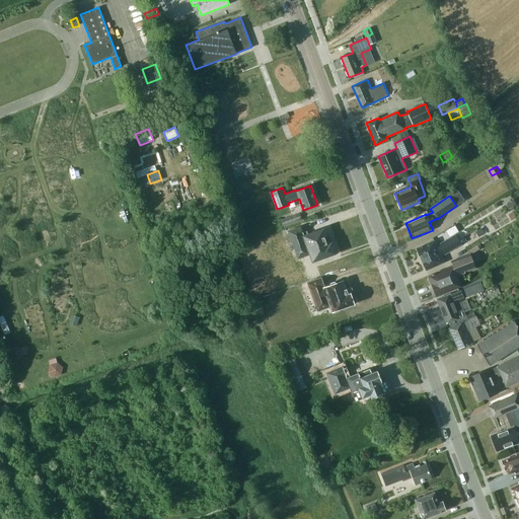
[(511,221),(516,219),(512,212),(507,214),(511,221)]
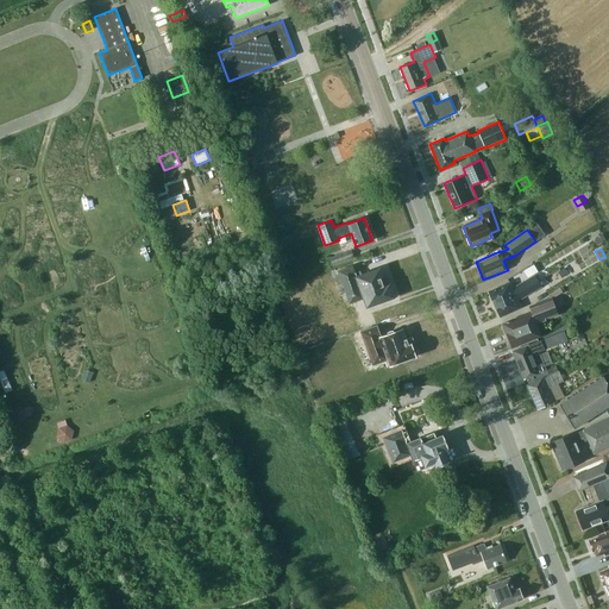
[(355,258),(351,250),(330,258),(333,267),(355,258)]
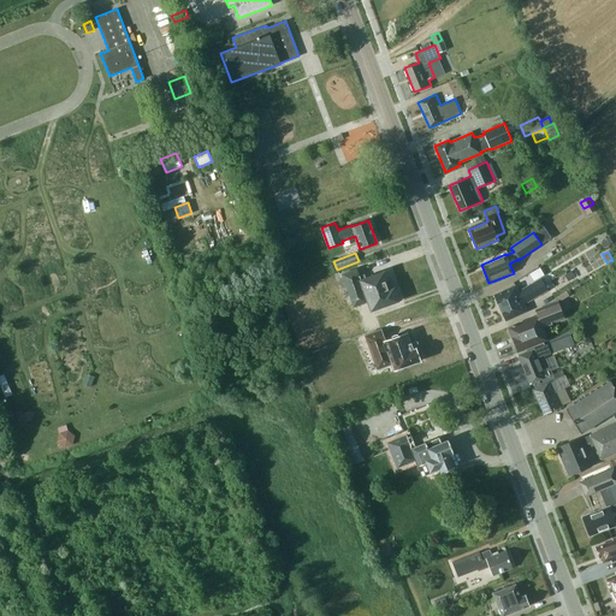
[(362,280),(357,268),(342,274),(354,307),(368,302),(372,311),(398,301),(394,289),(390,290),(384,272),(362,280)]
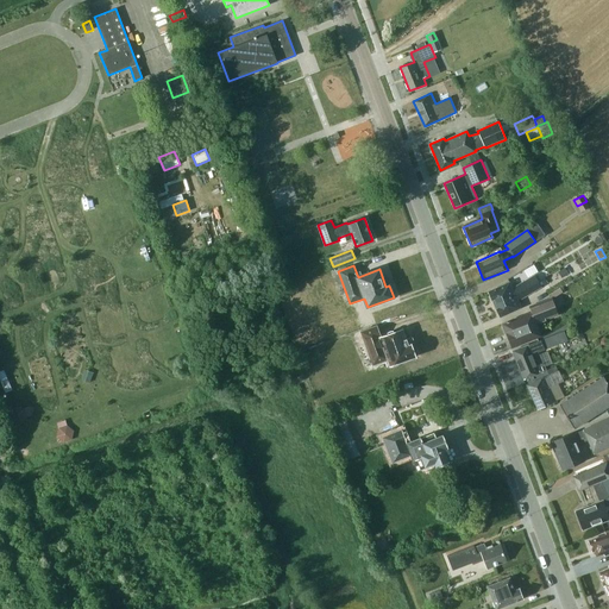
[(557,272),(562,280),(569,275),(565,268),(557,272)]
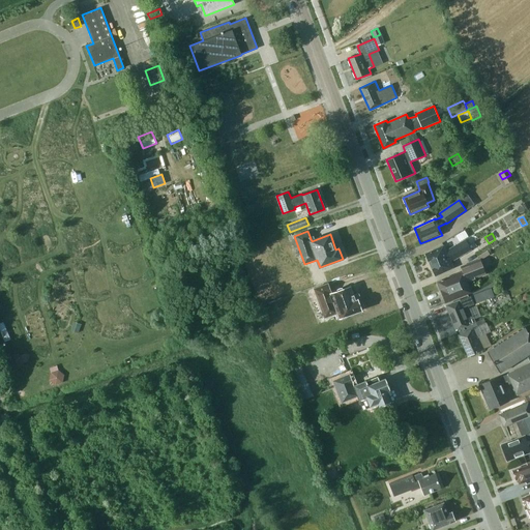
[(449,257),(469,245),(467,241),(454,247),(453,246),(446,251),(444,245),(425,254),(430,265),(449,257)]
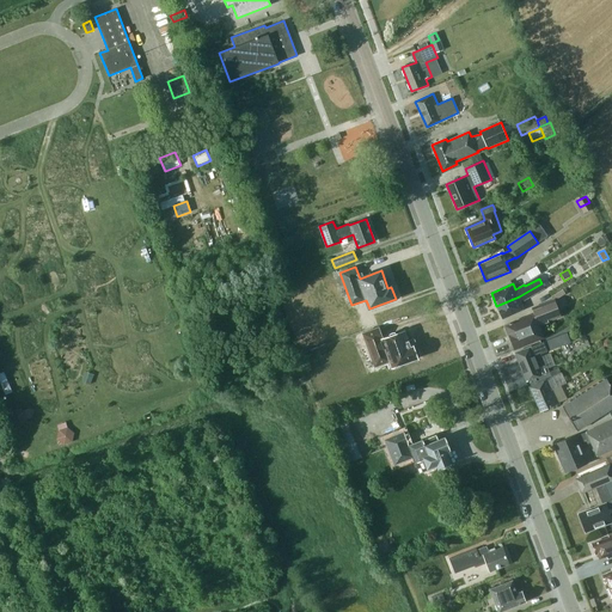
[(519,297),(496,306),(502,318),(524,310),(521,303),(544,288),(542,283),(519,297)]
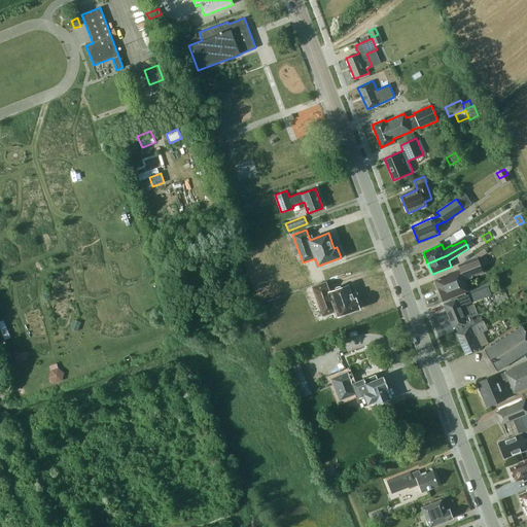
[(468,291),(463,280),(483,273),(478,257),(457,266),(459,270),(434,280),(443,301),(468,291)]
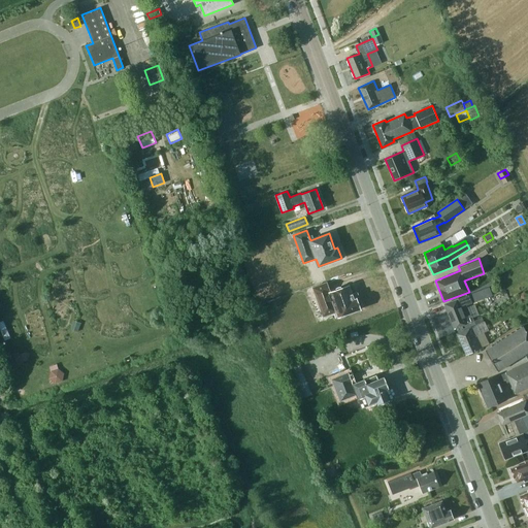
[(330,293),(330,292),(327,283),(314,288),(324,317),(336,311),(338,317),(358,309),(354,299),(349,286),(330,293)]
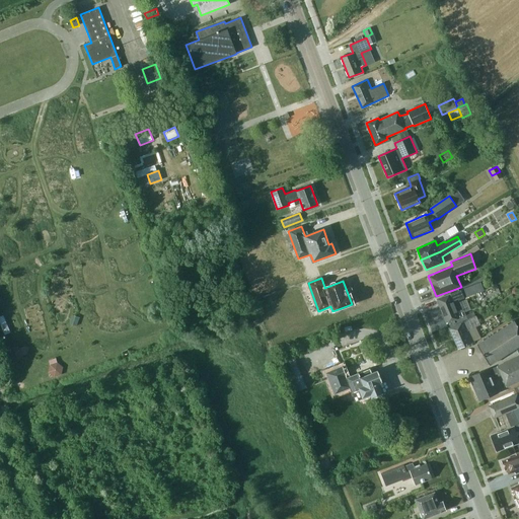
[(461,290),(460,290),(464,298),(484,290),(480,282),(468,287),(461,290)]
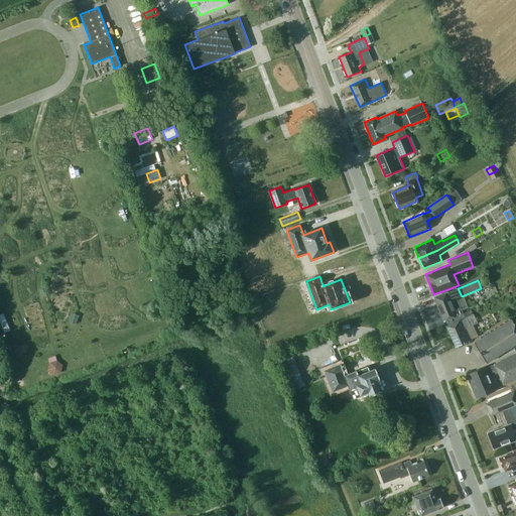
[(458,300),(457,300),(456,298),(462,296),(458,288),(447,292),(434,297),(443,321),(455,317),(463,313),(458,300)]
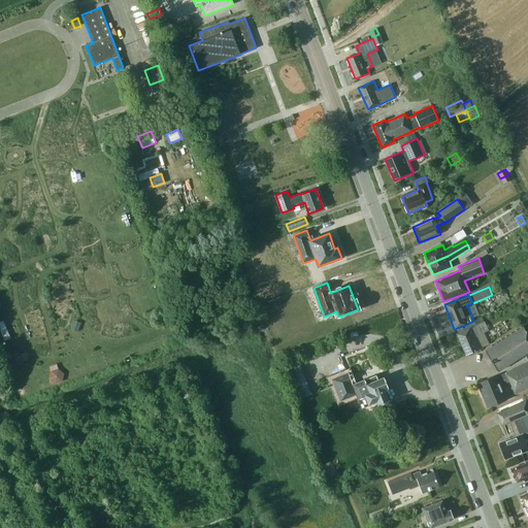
[(457,334),(466,355),(482,348),(476,336),(481,334),(477,325),(475,326),(472,327),(457,334)]
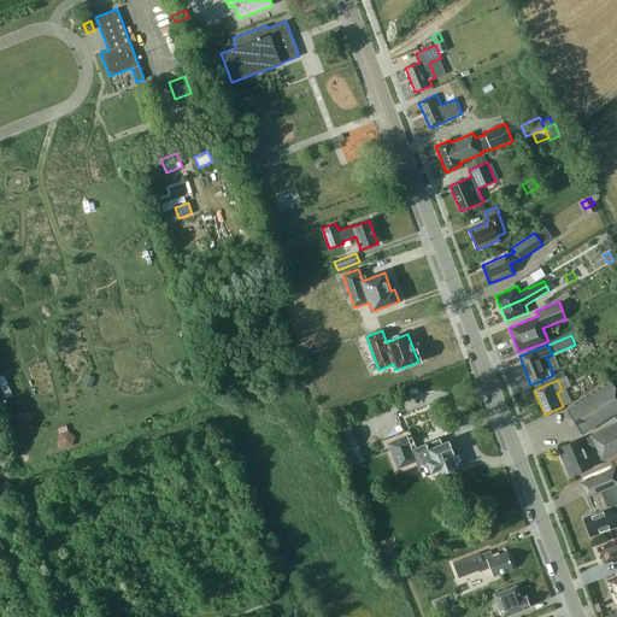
[(616,423),(591,435),(591,436),(595,447),(601,460),(616,453),(616,389),(612,382),(568,410),(582,434),(613,413),(616,421),(616,423)]
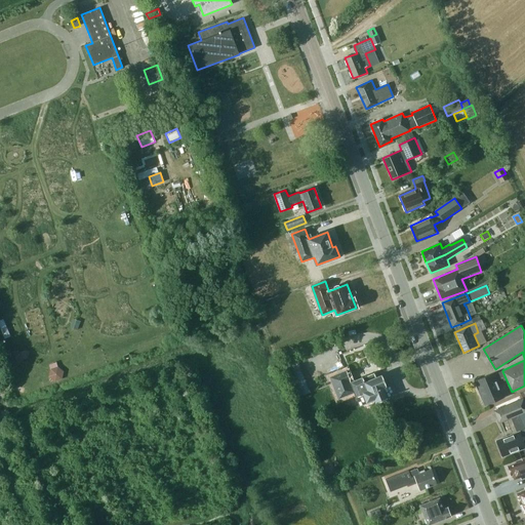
[(13,351),(8,357),(11,364),(13,364),(13,367),(15,367),(15,365),(18,365),(24,360),(22,352),(13,351)]
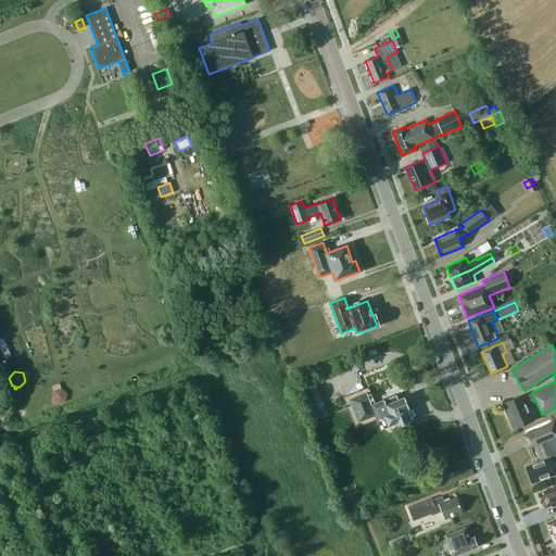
[(53,391),(52,400),(54,401),(52,403),(54,404),(55,403),(58,405),(66,402),(67,394),(62,389),(53,391)]
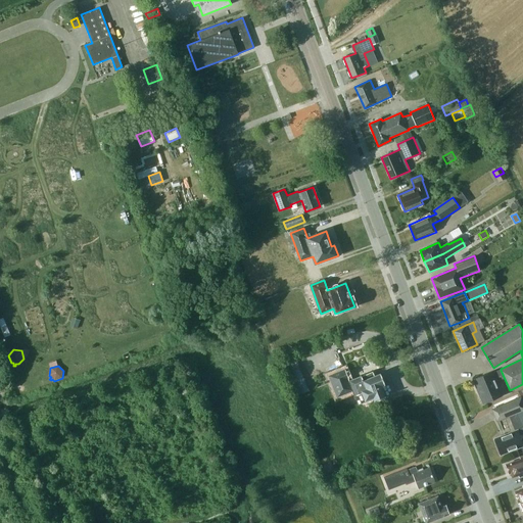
[(372,372),(349,381),(345,370),(329,376),(337,397),(353,391),(359,403),(373,397),(375,400),(385,396),(381,385),(384,384),(380,374),(374,376),(372,372)]
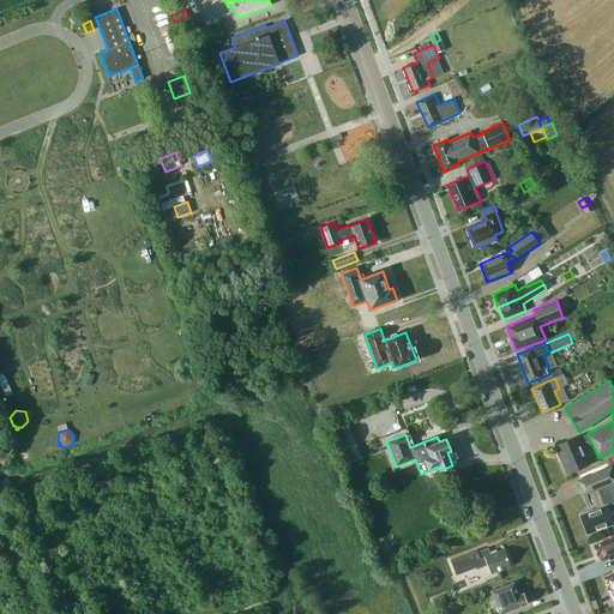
[(583,449),(593,445),(588,434),(578,438),(578,437),(555,446),(567,475),(590,465),(583,449)]
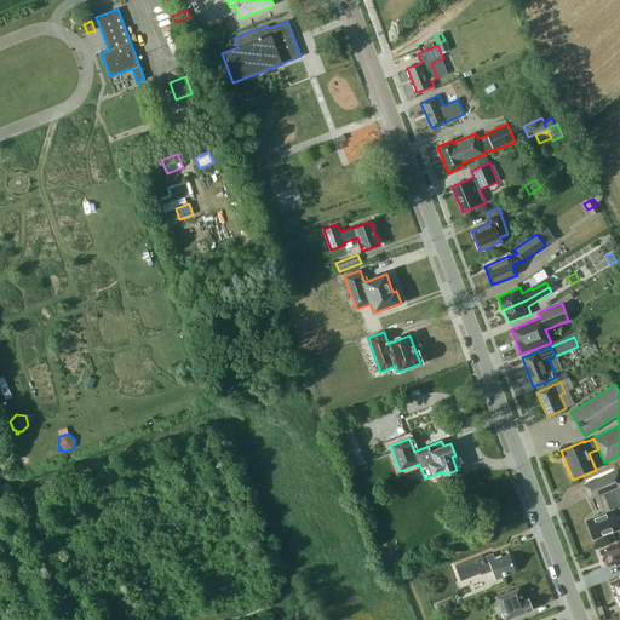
[(356,454),(349,457),(352,466),(366,460),(363,454),(357,457),(356,454)]
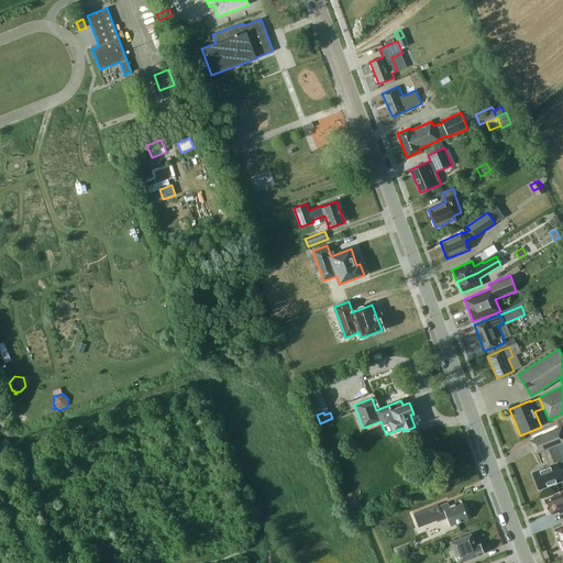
[(562,461),(562,462),(555,445),(562,441),(562,431),(561,428),(530,441),(534,454),(550,448),(556,463),(532,472),(539,490),(562,481),(562,478),(561,473),(562,472),(562,461)]
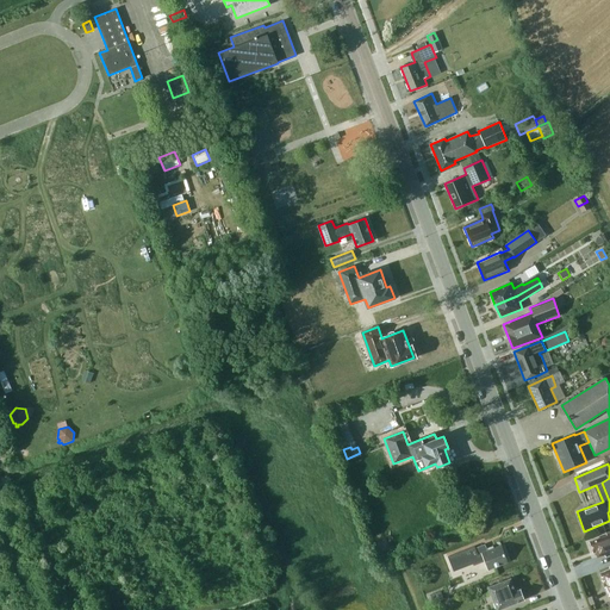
[(609,554),(609,530),(605,533),(607,535),(590,542),(593,553),(596,552),(597,558),(604,555),(605,556),(609,554)]
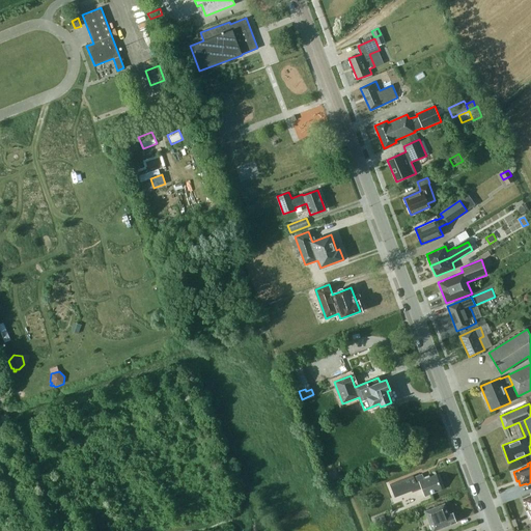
[(422,490),(424,497),(442,490),(436,475),(430,477),(429,475),(423,478),(422,474),(414,477),(413,476),(390,485),(392,491),(394,496),(411,490),(413,494),(422,490)]
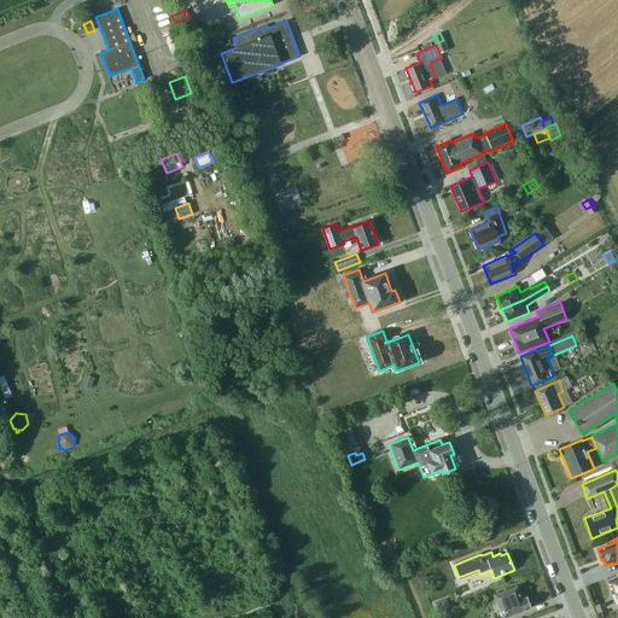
[(617,573),(617,575),(617,576),(607,581),(612,592),(611,592),(617,606),(617,573)]
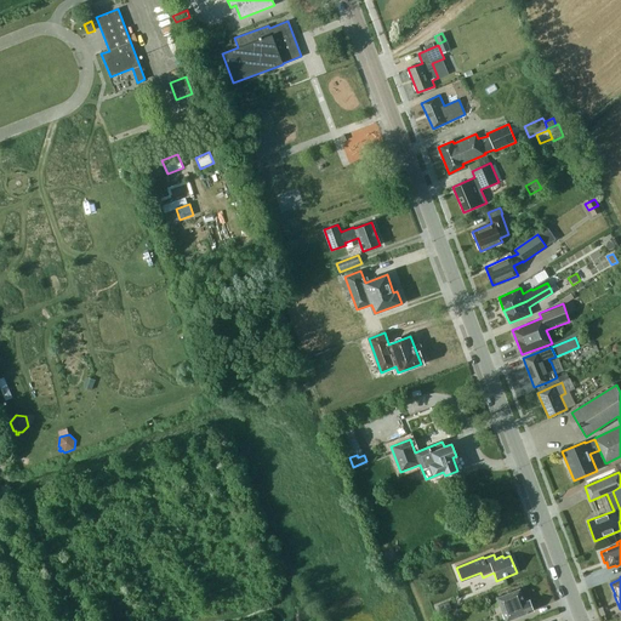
[(529,600),(525,603),(519,590),(497,598),(506,620),(534,610),(529,600)]
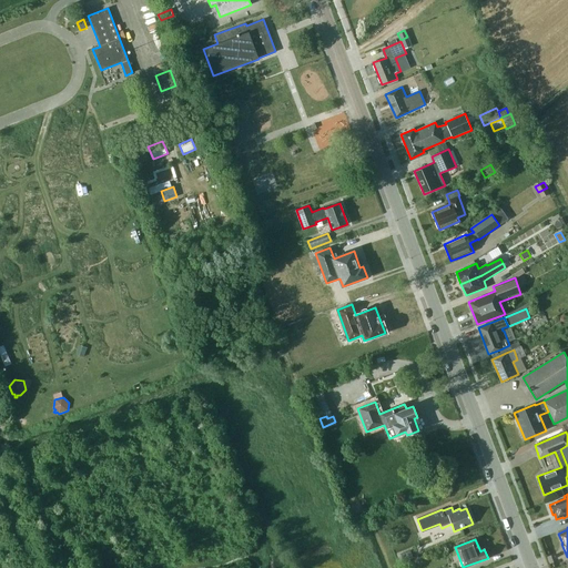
[(411,550),(401,555),(403,561),(413,558),(411,550)]
